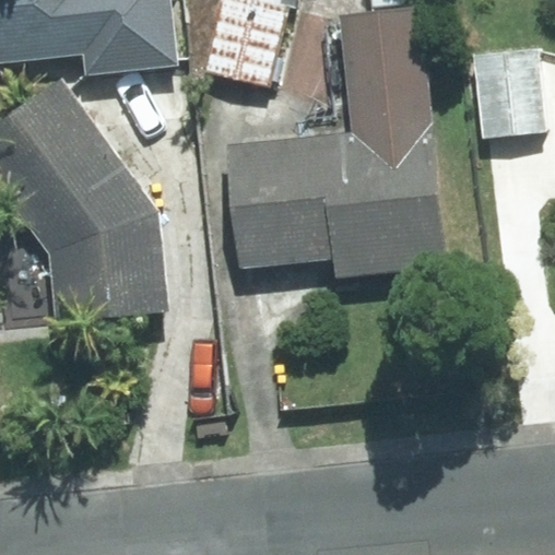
[(279,3),(279,0),(220,0),(204,70),(268,84),(286,6),(279,3)]
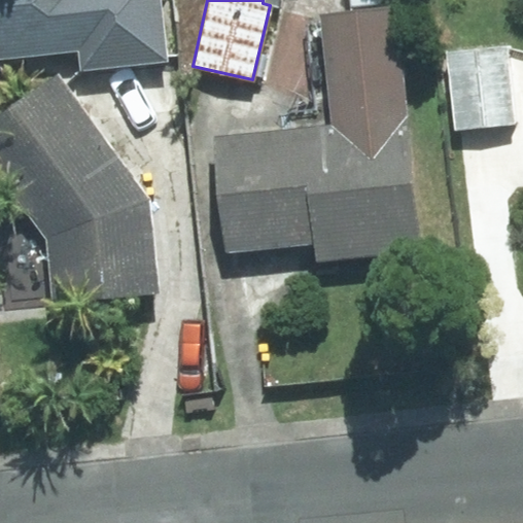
[(330,125),(212,138),(224,253),(314,244),(315,259),(423,248),(409,116),(401,117),(388,8),(318,16),(330,125)]
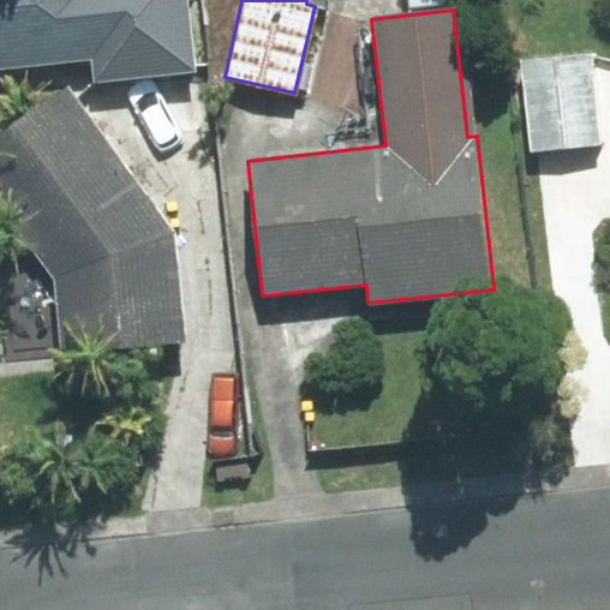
[(121,114),(193,108),(189,17),(114,23),(121,114)]
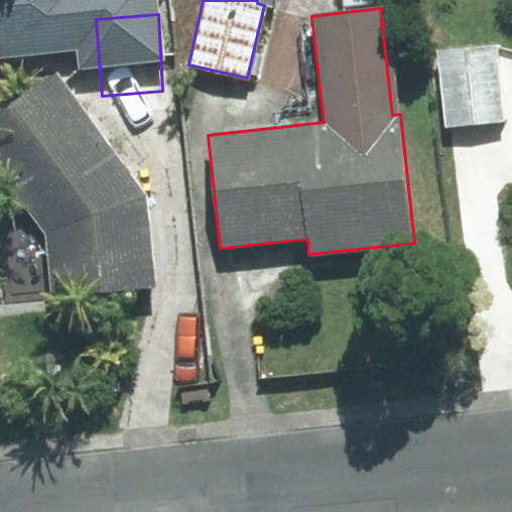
[(503,116),(495,41),(434,48),(443,123),(503,116)]
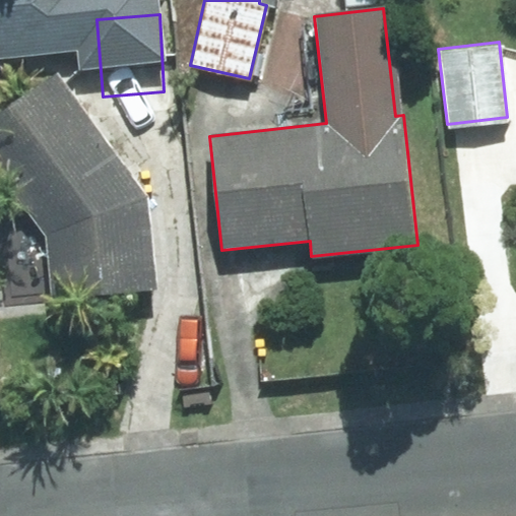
[(51,302),(156,289),(147,198),(57,76),(0,118),(0,176),(44,235),(51,302)]
